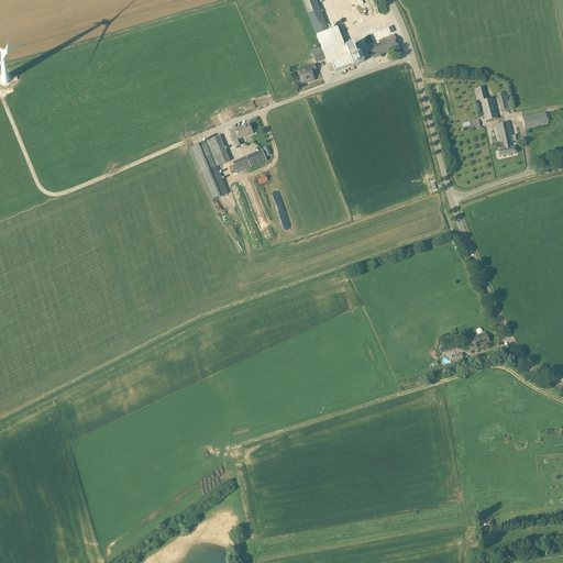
[(338,28),(327,32),(313,0),(302,0),(317,36),(320,45),(310,51),(316,64),(326,58),(328,65),(331,64),(334,73),(352,66),(352,67),(360,64),(355,54),(349,57),(338,28)]
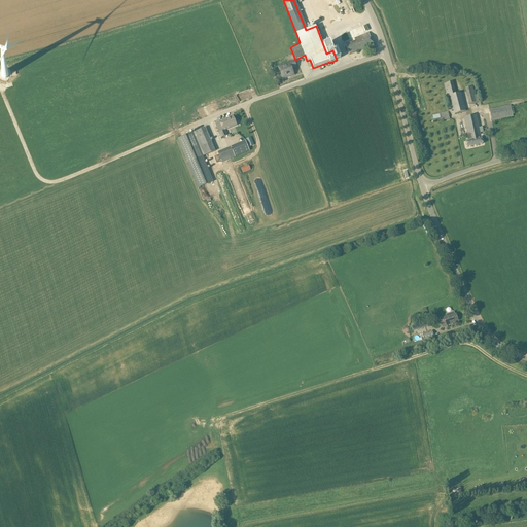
[(352,40),(353,42),(345,45),(349,56),(364,48),(364,49),(374,45),(369,33),(359,36),(353,24),(346,27),(352,40)]
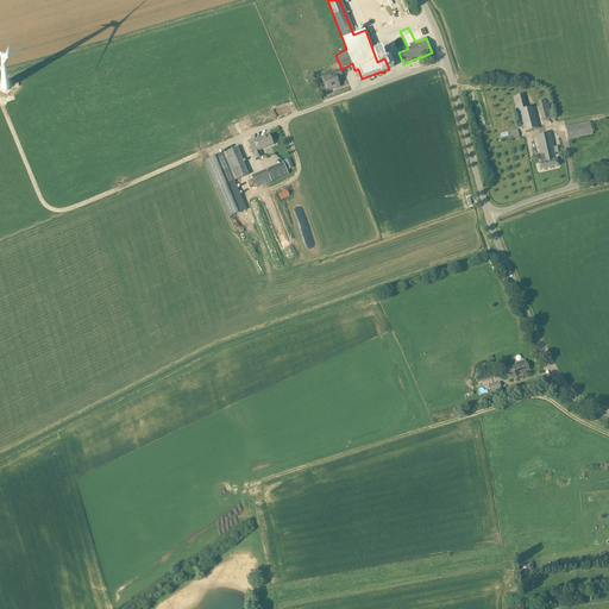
[(341,75),(340,73),(322,79),(326,90),(331,88),(339,85),(336,77),(341,75)]
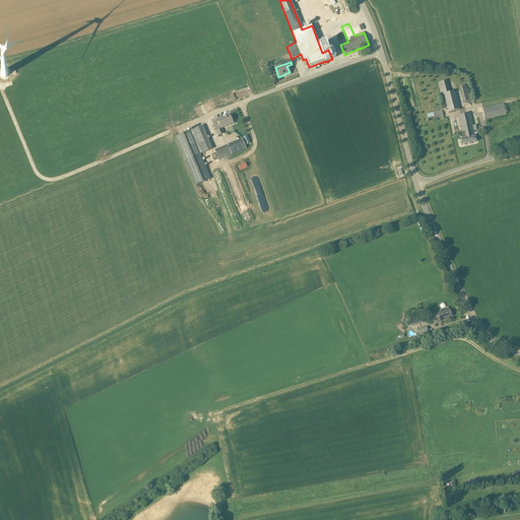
[(18,67),(1,69),(2,76),(19,73),(18,67)]
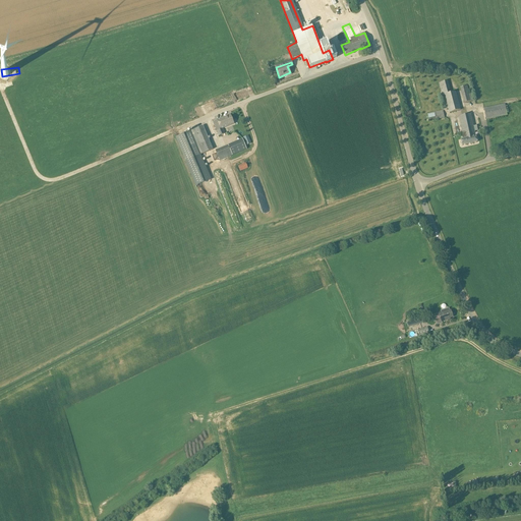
[(455,92),(451,93),(448,80),(439,83),(442,96),(444,95),(449,113),(460,110),(455,92)]
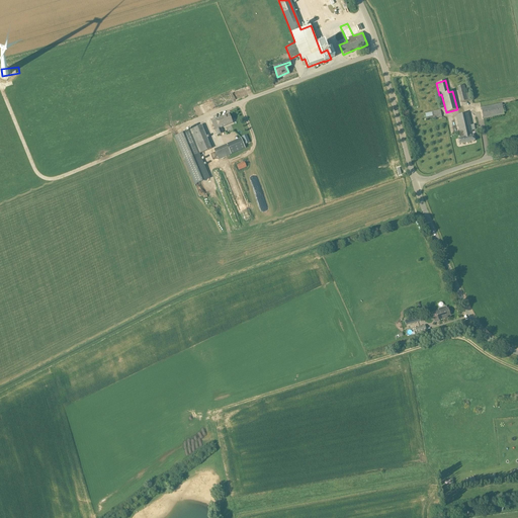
[(465,92),(463,84),(463,83),(457,85),(461,102),(470,99),(468,91),(465,92)]
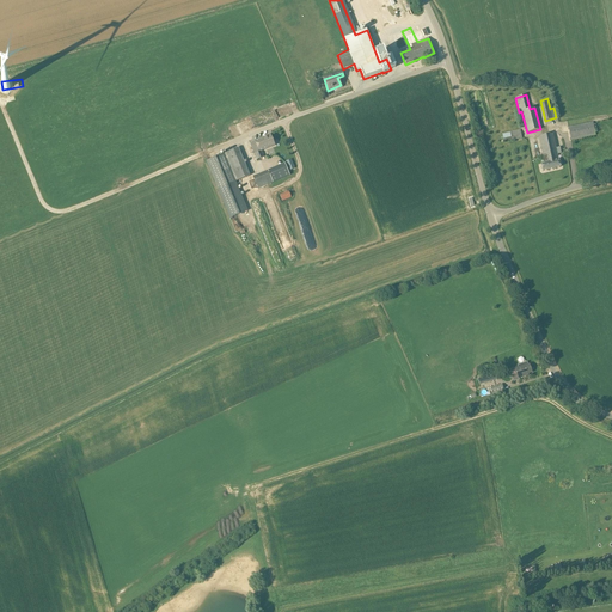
[(571,140),(595,135),(593,122),(569,127),(571,140)]
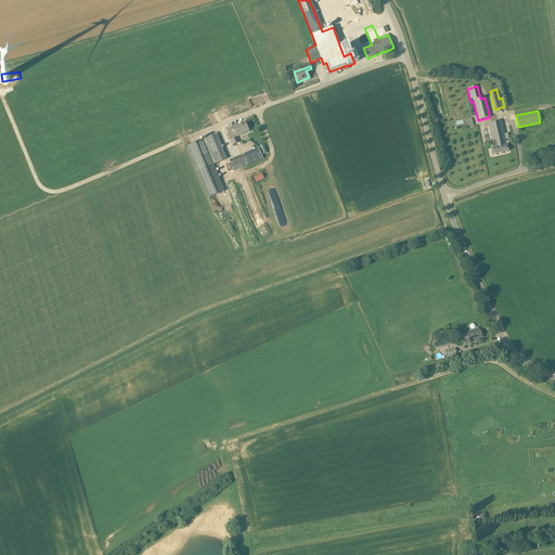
[(456,129),(474,126),(472,118),(455,123),(456,129)]
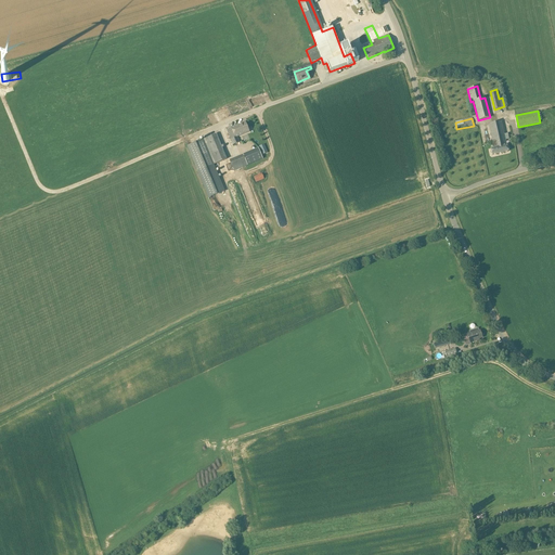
[(507,152),(506,145),(505,140),(508,139),(507,133),(504,134),(502,121),(488,124),(493,149),(491,149),(492,155),(507,152)]
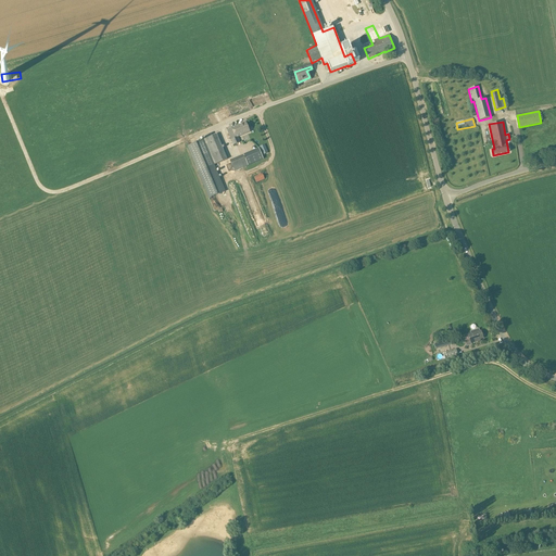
[(240,142),(238,137),(250,133),(245,123),(227,130),(234,146),(240,142)]
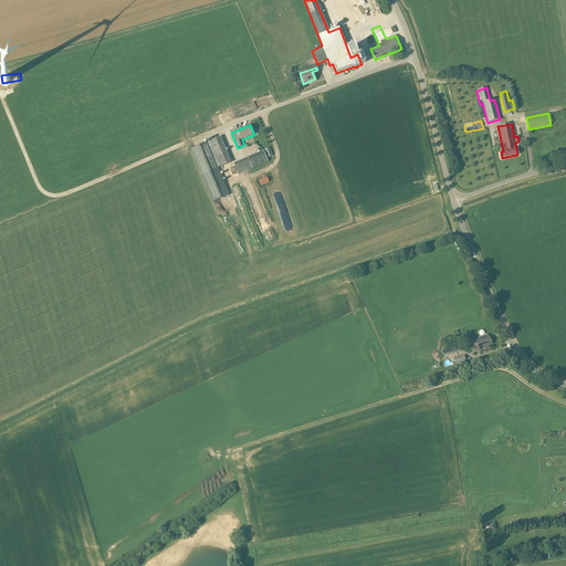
[(229,196),(218,168),(231,163),(220,137),(207,143),(190,149),(201,175),(212,202),(229,196)]
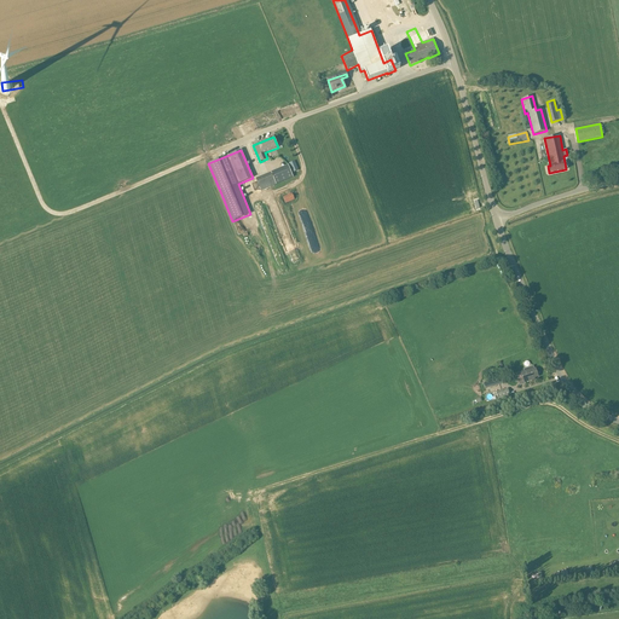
[(261,191),(293,178),(288,166),(256,179),(261,191)]
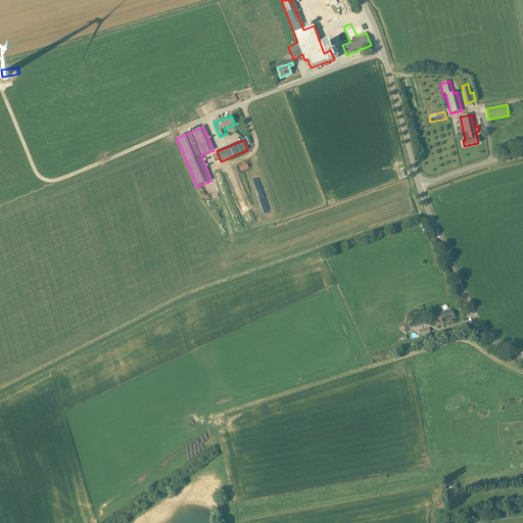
[(239,167),(241,172),(249,169),(246,163),(239,167)]
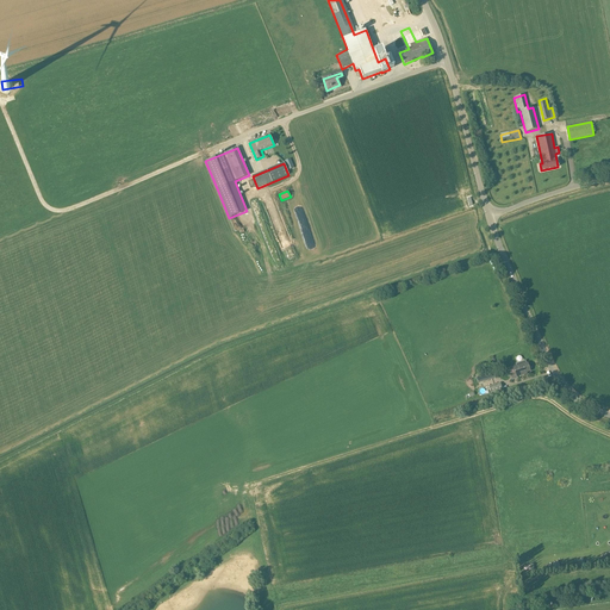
[(509,368),(511,373),(515,372),(517,377),(524,374),(523,373),(530,372),(527,363),(515,367),(515,366),(509,368)]
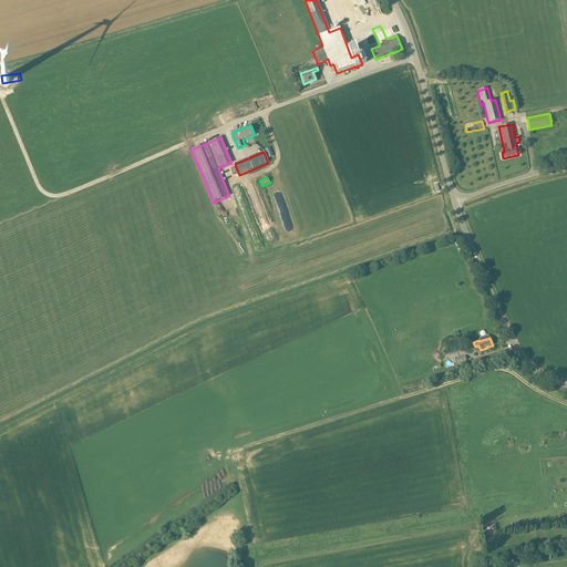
[(456,366),(467,362),(465,356),(454,359),(456,366)]
